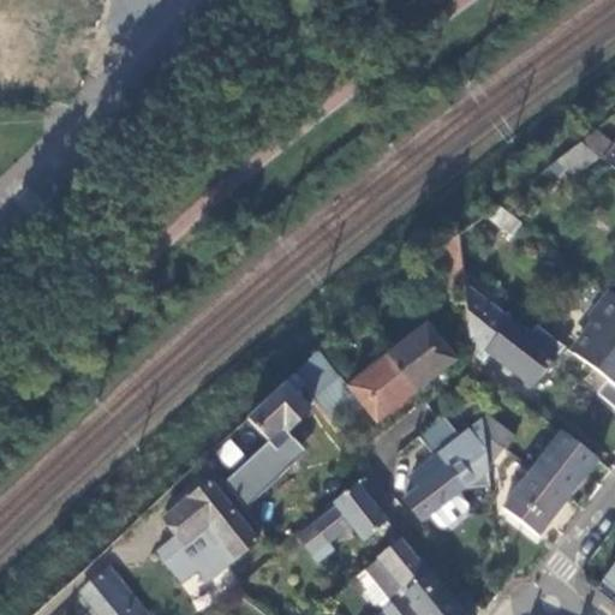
[(583,143),(598,156),(610,165),(614,157),(614,147),(597,132),(583,143)]
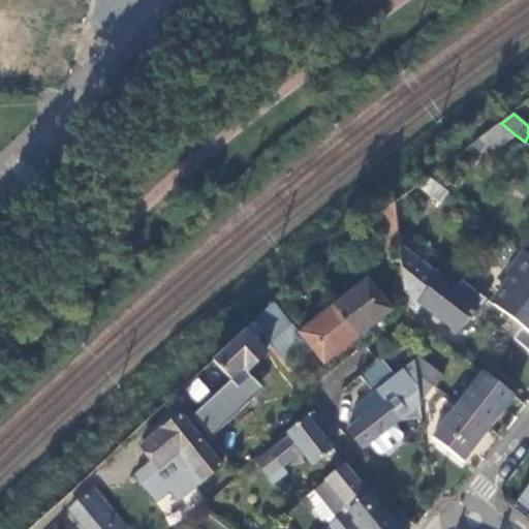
[(501,123),(479,139),(494,151),(515,134),(501,123)]
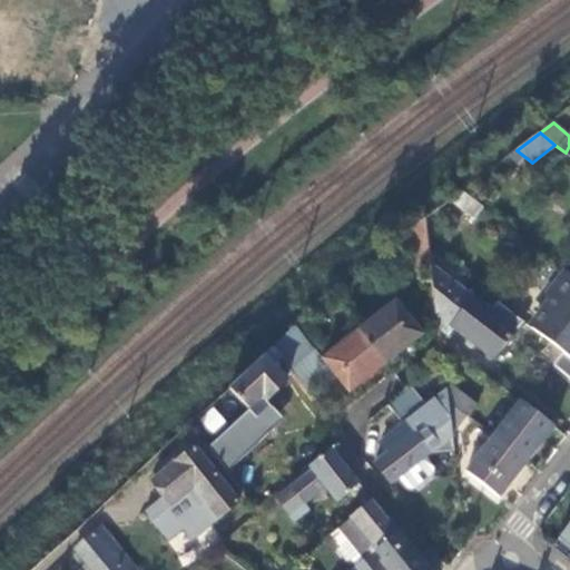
[(462,192),(450,200),(474,218),(483,207),(463,192),(462,192)]
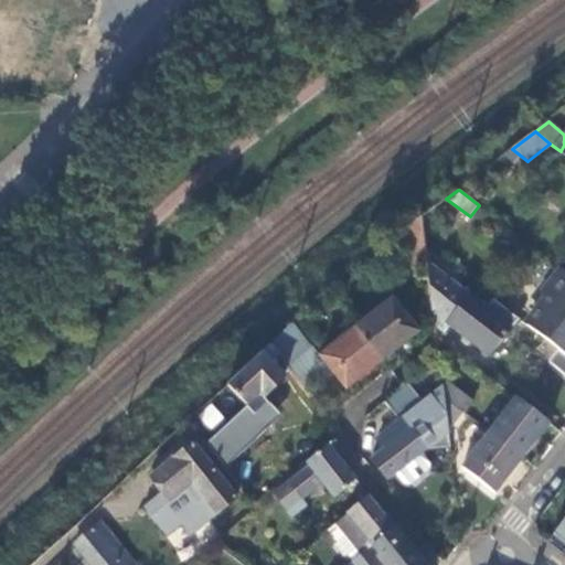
[(424,215),(409,226),(413,262),(428,260),(427,248),(424,215)]
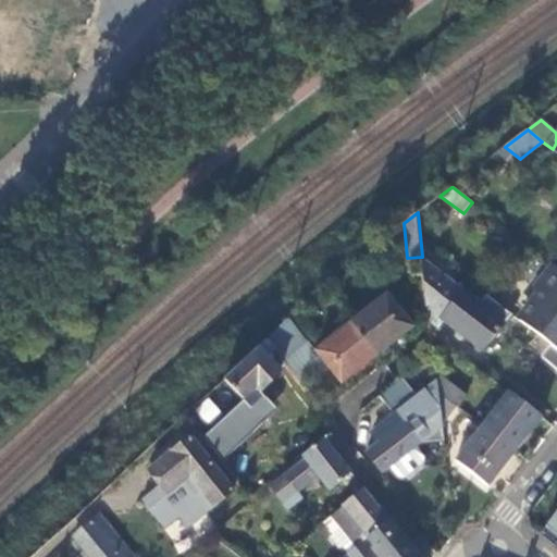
[(421,245),(422,257),(428,309),(429,309),(430,320),(438,327),(444,320),(482,349),(510,313),(485,295),(477,306),(474,304),(473,301),(450,283),(455,277),(448,272),(452,269),(421,245)]
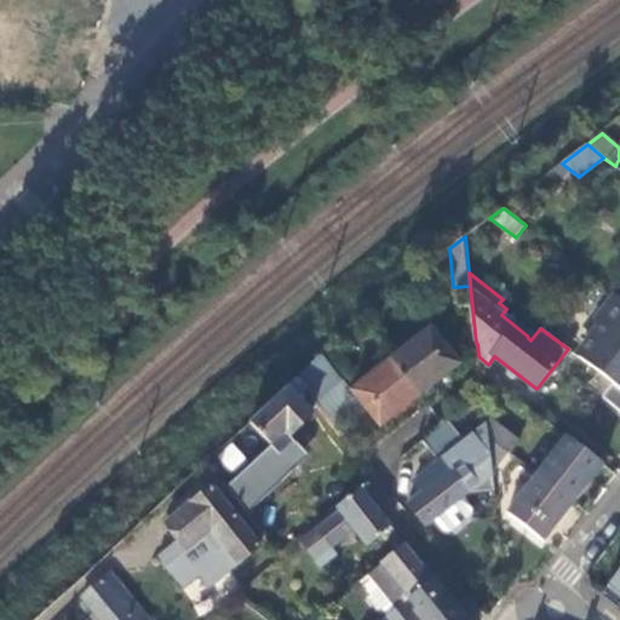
[(619,298),(614,294),(596,319),(596,331),(577,356),(598,372),(619,388),(619,298)]
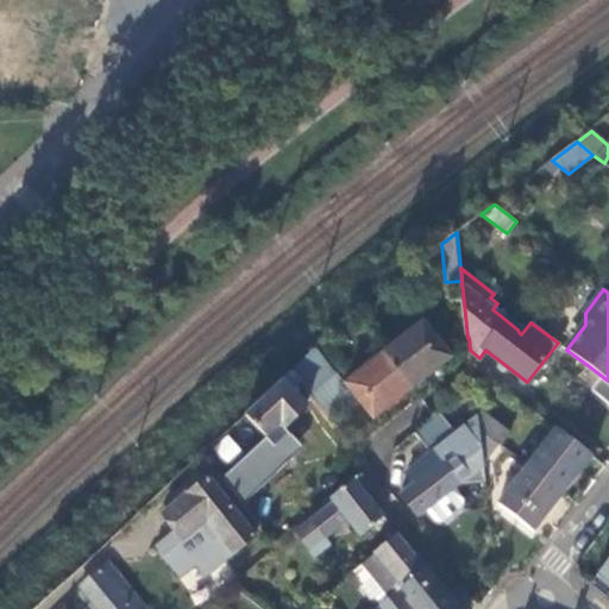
[(428,328),(444,349),(457,338),(441,319),(428,328)]
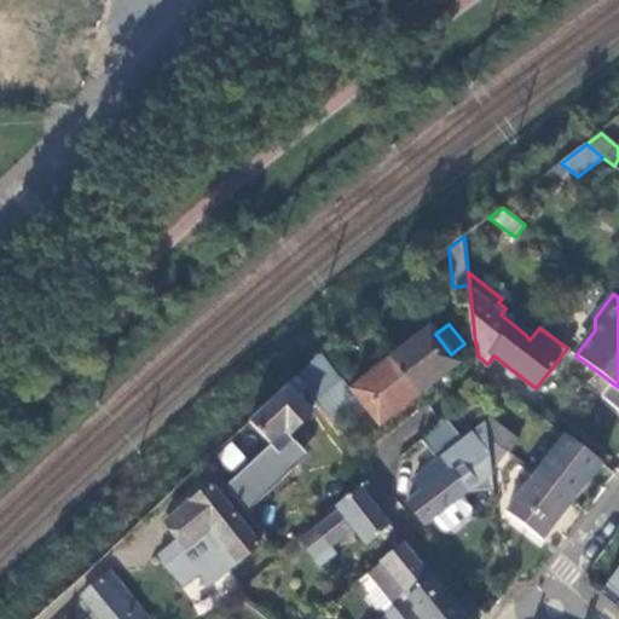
[(431,328),(391,358),(418,393),(458,363),(451,354),(435,334),(431,328)]
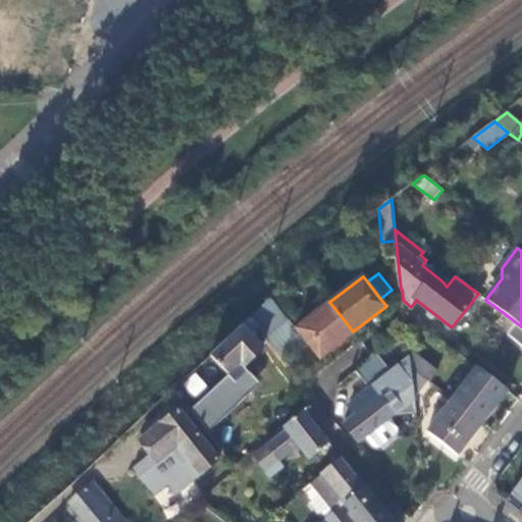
[(275,294),(269,300),(291,325),(293,323),(297,320),(275,294)]
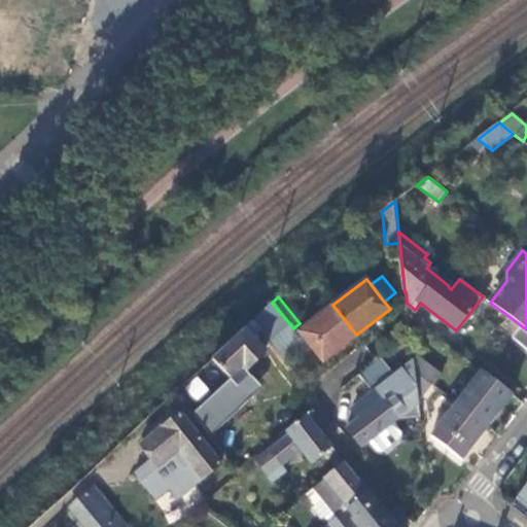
[(272,303),(253,321),(287,362),(309,345),(322,361),(356,335),(332,305),(300,331),(295,326),(293,328),(272,303)]
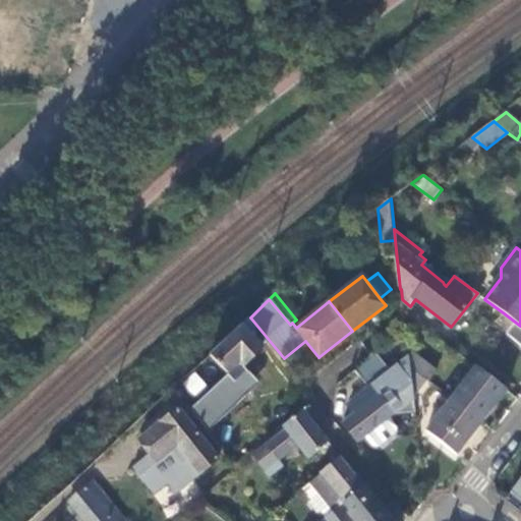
[(520,326),(503,312),(495,324),(520,345),(520,326)]
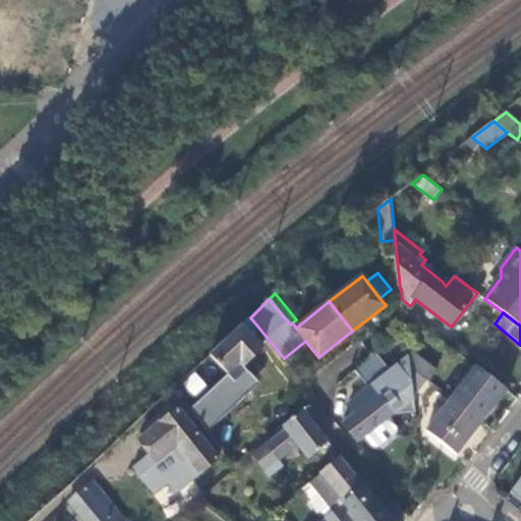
[(240,326),(210,355),(228,373),(240,361),(243,365),(262,348),(240,326)]
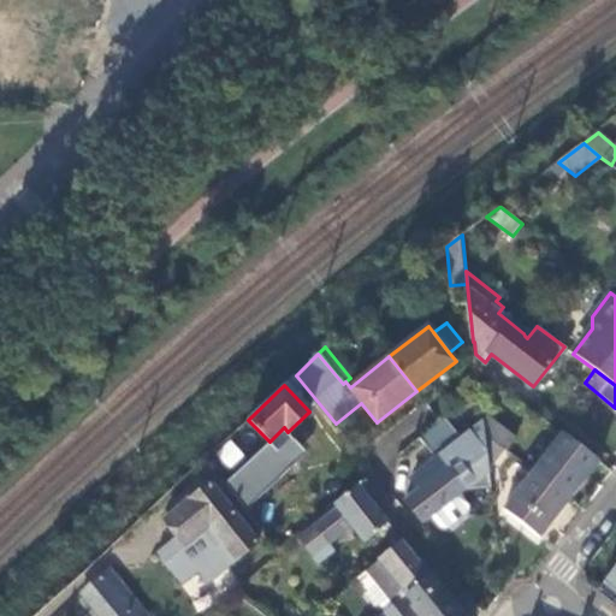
[(491,487),(489,469),(514,437),(486,415),(467,432),(451,413),(427,433),(442,452),(419,471),(427,483),(404,499),(424,523),(431,519),(437,527),(449,528),(463,517),(465,505),(458,497),(467,490),(491,487)]
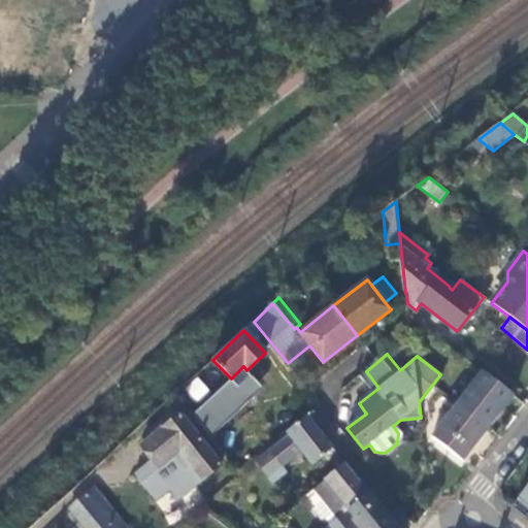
[(199,375),(210,392),(226,382),(215,365),(199,375)]
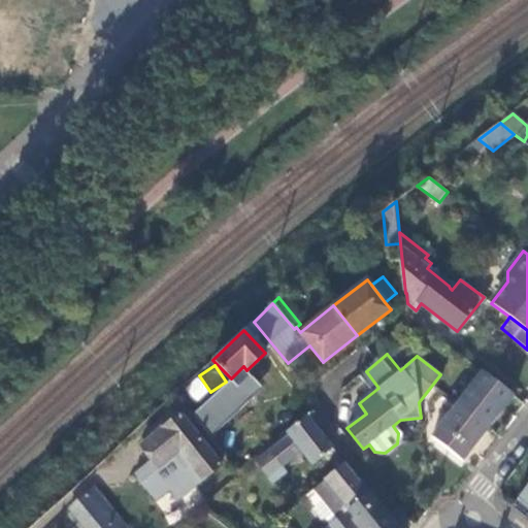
[(488,427),(514,395),(483,371),(476,381),(472,376),(465,386),(469,389),(458,404),(488,427)]
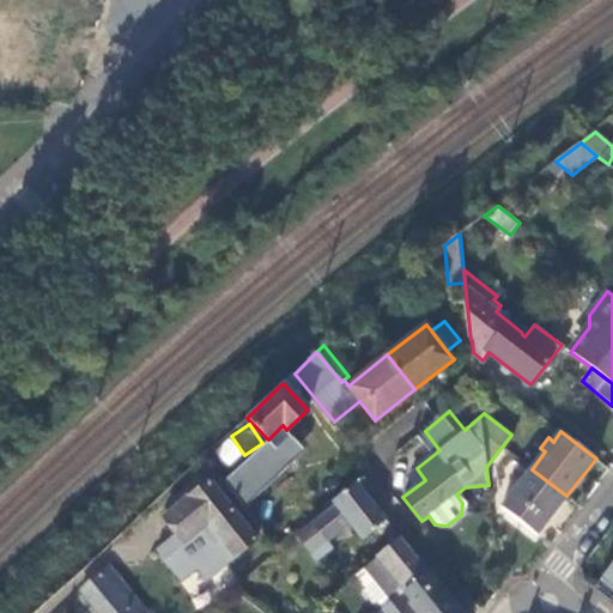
[(226,438),(212,453),(229,468),(243,455),(226,438)]
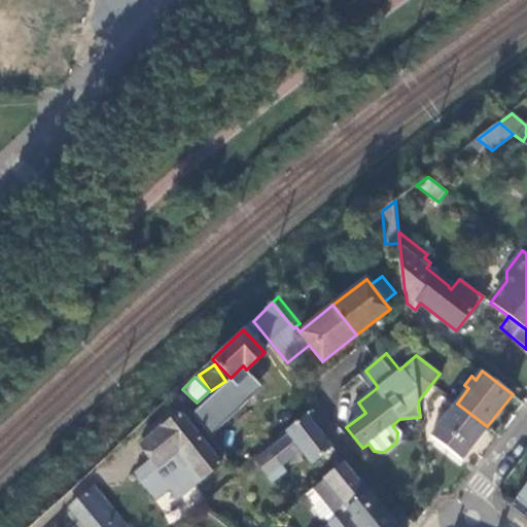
[(461,459),(487,426),(457,403),(431,435),(461,459)]
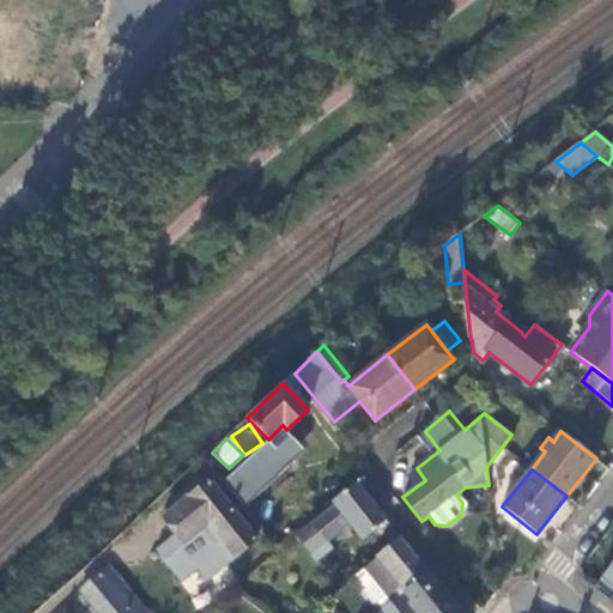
[(184,544),(204,527),(208,523),(220,539),(235,557),(258,538),(210,480),(163,517),(184,544)]
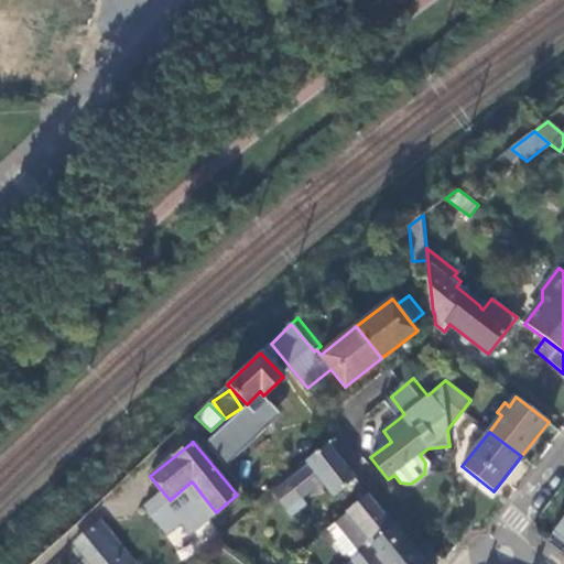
[(302,497),(323,481),(334,496),(355,478),(328,446),(272,491),(291,516),(306,503),(302,497)]
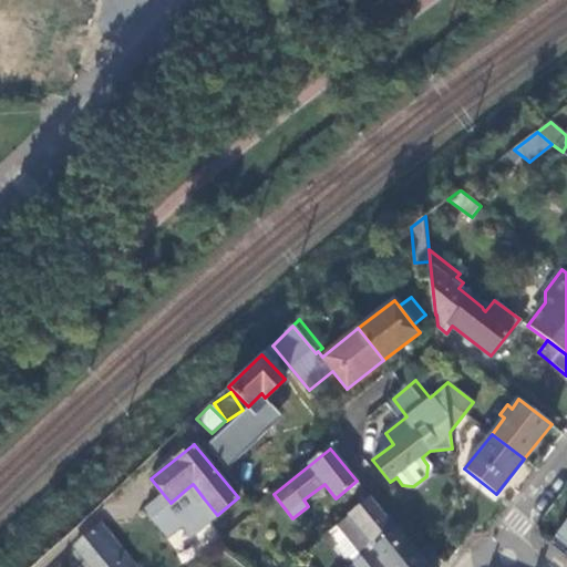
[(193,484),(188,487),(200,502),(204,498),(193,484)]
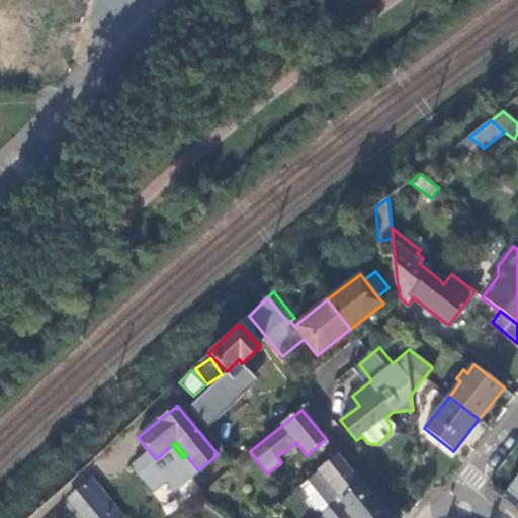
[(360,483),(337,456),(307,481),(330,509),(360,483)]
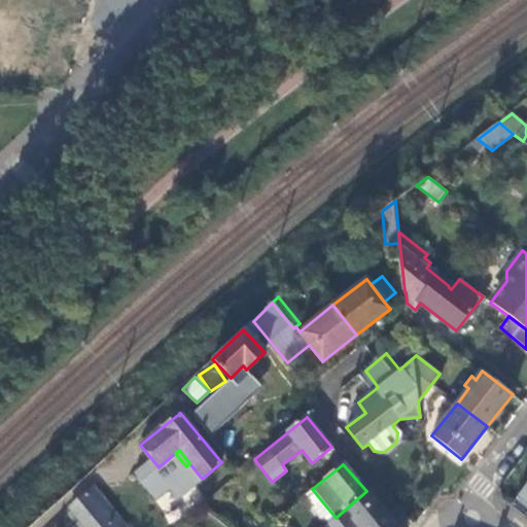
[(526,483),(517,497),(526,504),(526,516),(526,517),(526,483)]
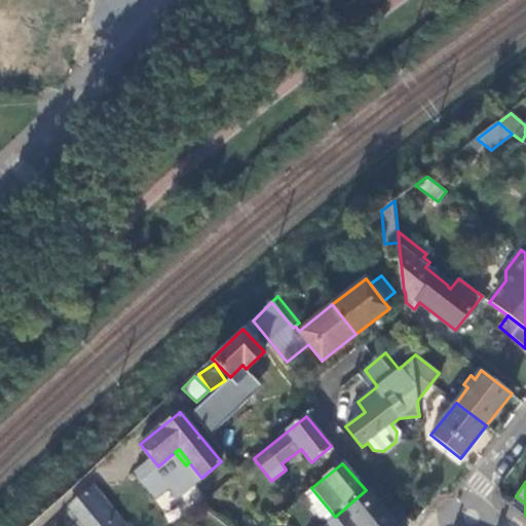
[(126,525),(94,484),(69,505),(84,525),(126,525)]
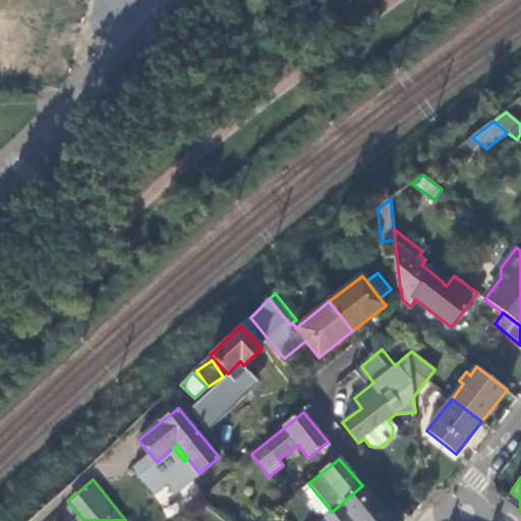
[(332,512),(308,483),(301,488),(326,517),(332,512)]
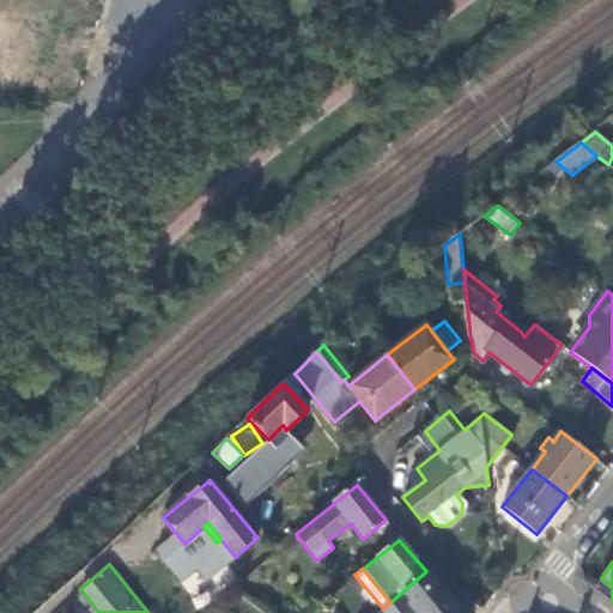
[(383,608),(377,612),(414,612),(417,612),(459,612),(428,571),(426,571),(390,602),(383,608)]
